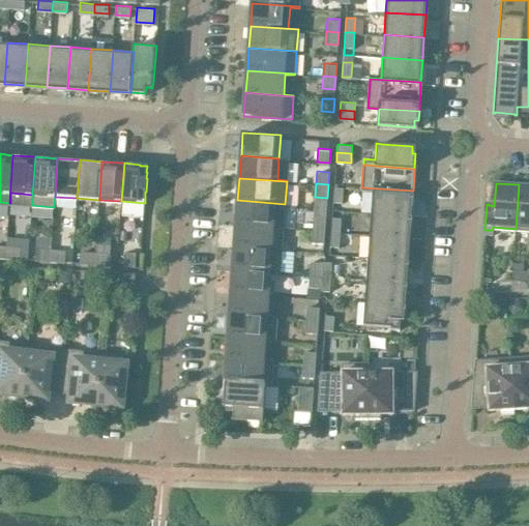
[(528,185),(519,184),(516,229),(528,230),(528,185)]
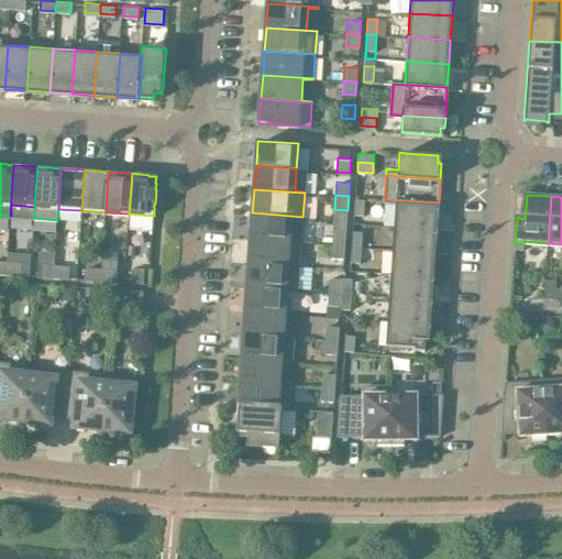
[(364,214),(365,198),(355,198),(354,214),(364,214)]
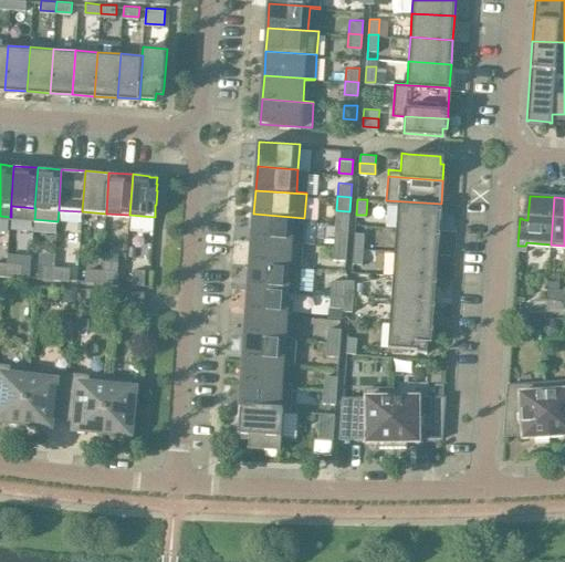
[(439,228),(441,204),(386,200),(386,201),(398,203),(397,226),(439,228)]
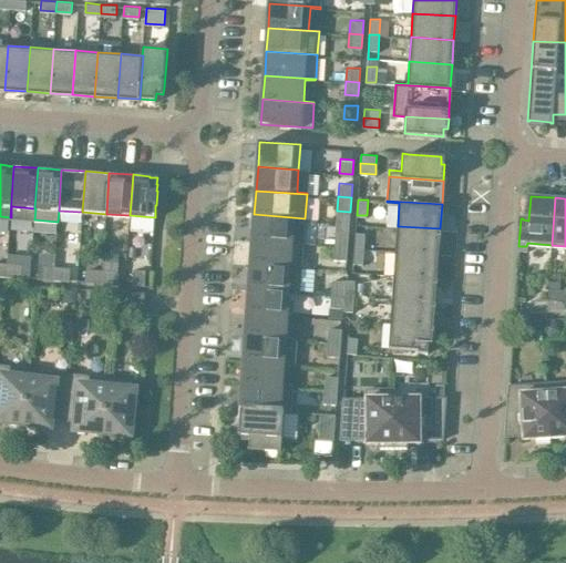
[(304,242),(305,218),(254,214),(253,238),(304,242)]
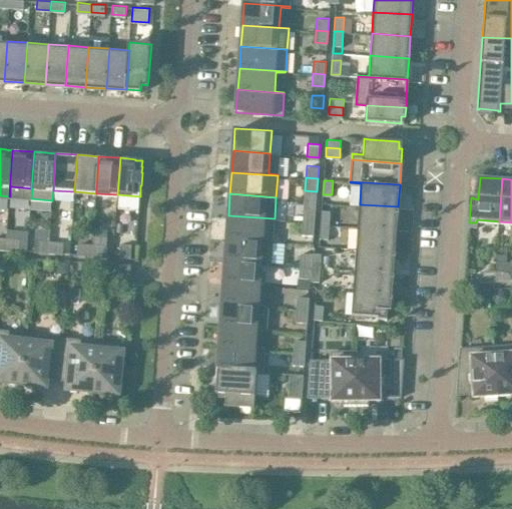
[(397,228),(398,206),(360,204),(358,225),(397,228)]
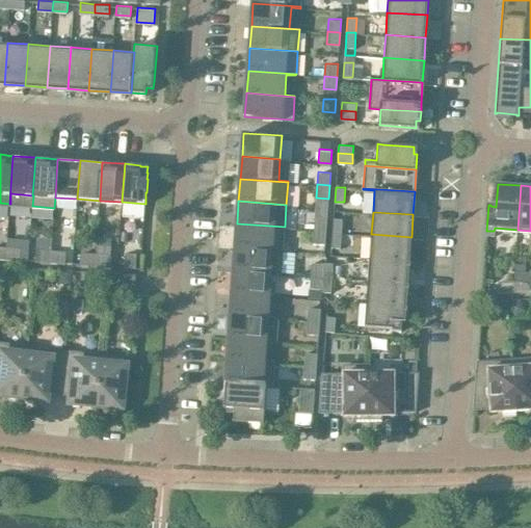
[(314,229),(326,230),(327,217),(315,216),(314,229)]
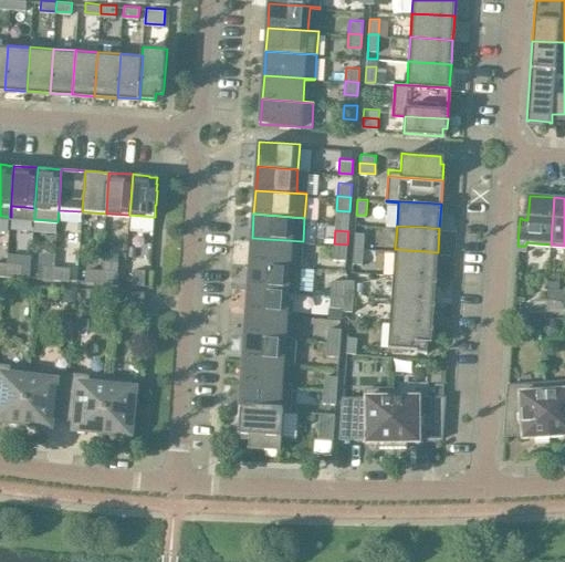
[(354,247),(364,247),(365,231),(355,231),(354,247)]
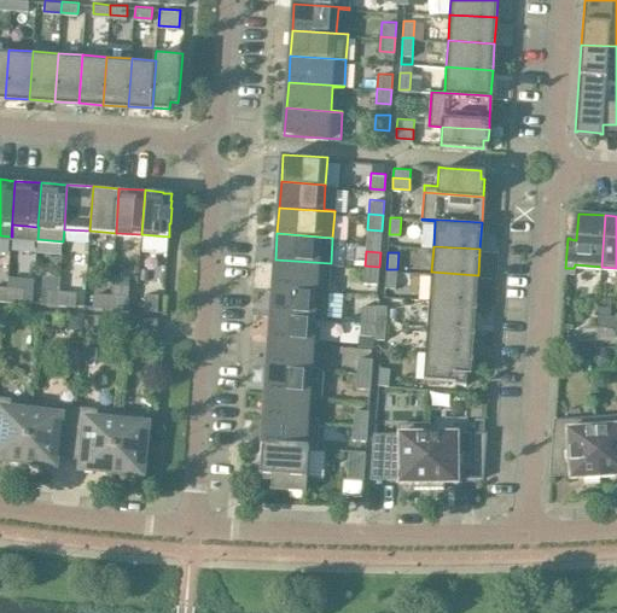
[(329,290),(331,263),(275,260),(273,286),(329,290)]
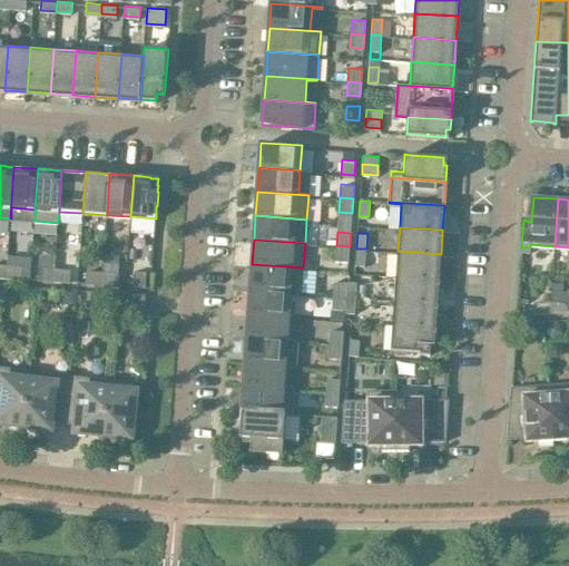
[(349,261),(350,246),(336,245),(335,260),(349,261)]
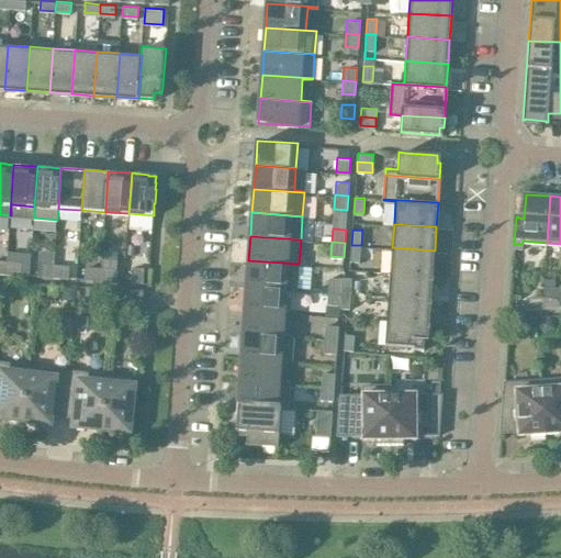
[(360,261),(361,245),(351,245),(350,260),(360,261)]
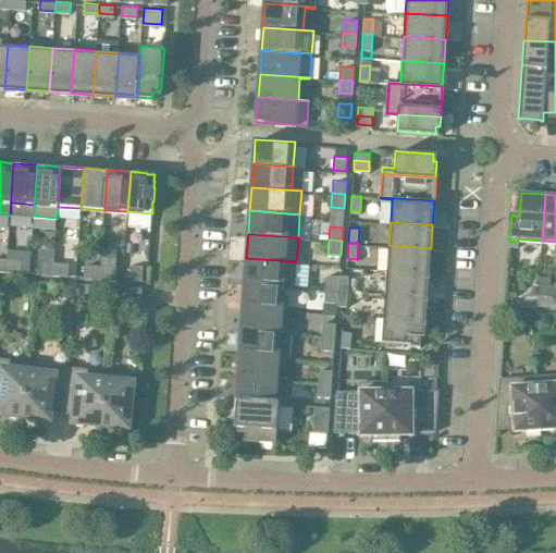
[(429,272),(431,248),(388,245),(387,269),(429,272)]
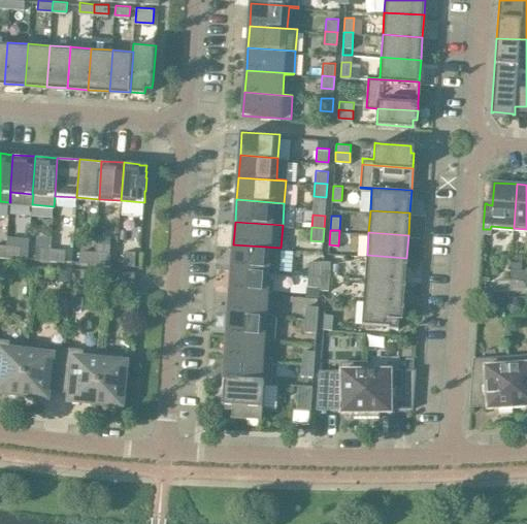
[(6,244),(5,256),(20,257),(21,246),(6,244)]
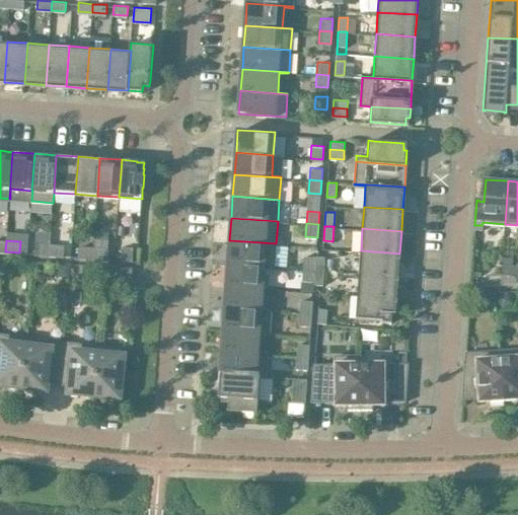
[(275,266),(276,243),(229,240),(228,262),(275,266)]
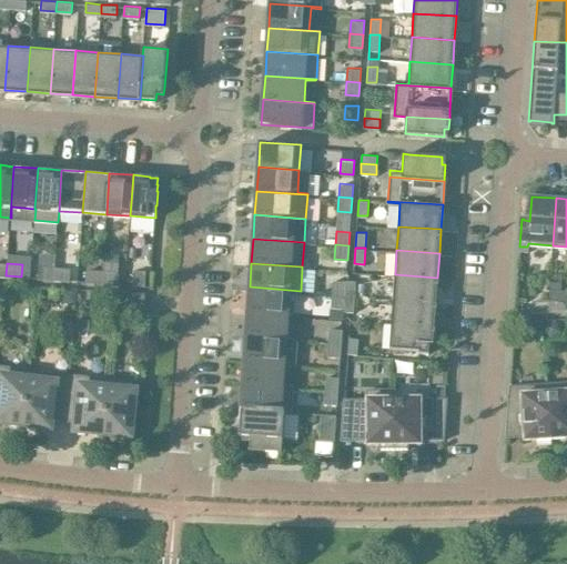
[(53,279),(54,267),(39,265),(38,278),(53,279)]
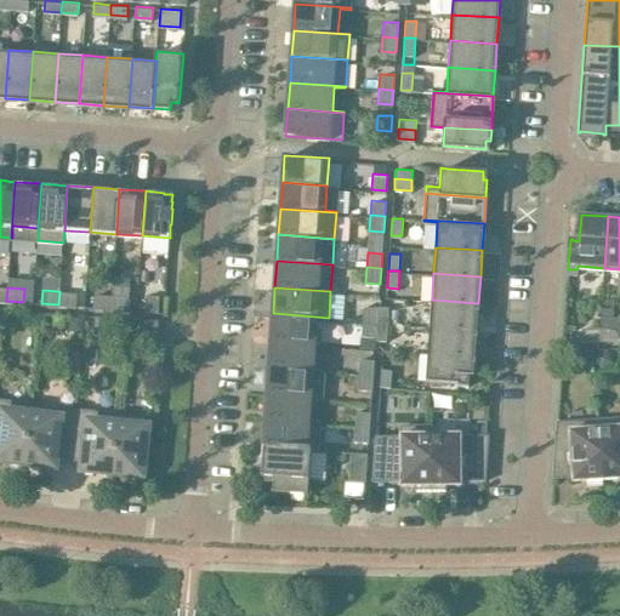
[(60,291),(58,304),(75,306),(77,292),(60,291)]
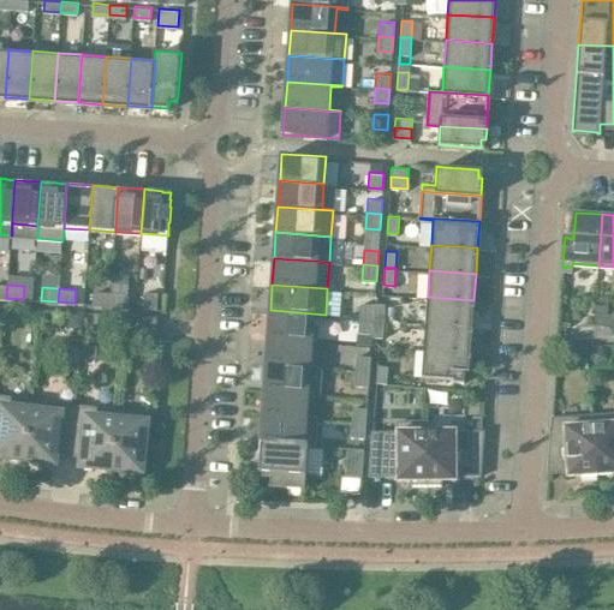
[(109,305),(111,292),(94,291),(93,304),(109,305)]
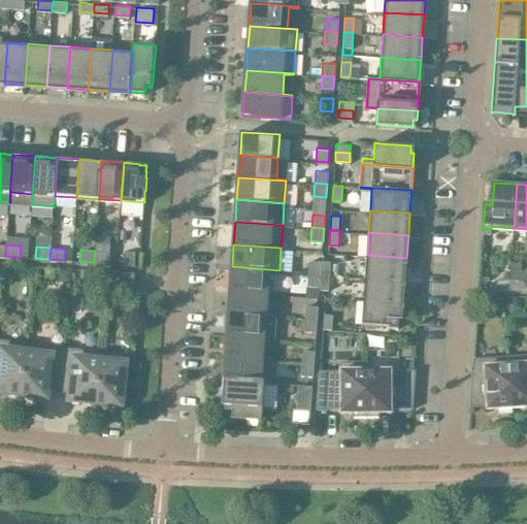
[(134,265),(135,251),(125,250),(124,264),(134,265)]
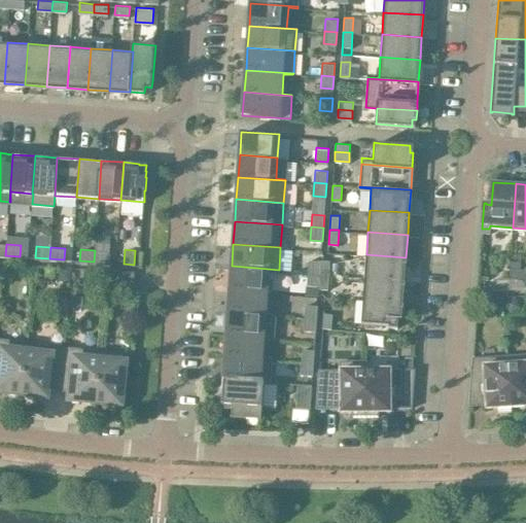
[(95,250),(94,262),(108,263),(109,251),(95,250)]
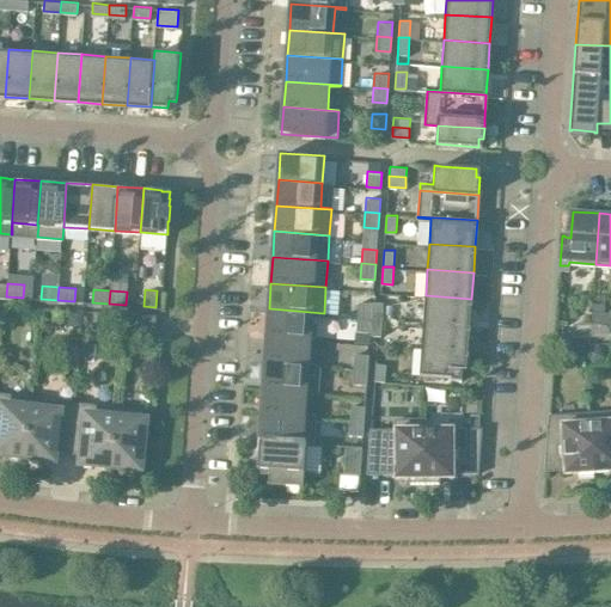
[(470,325),(471,299),(426,295),(423,322),(470,325)]
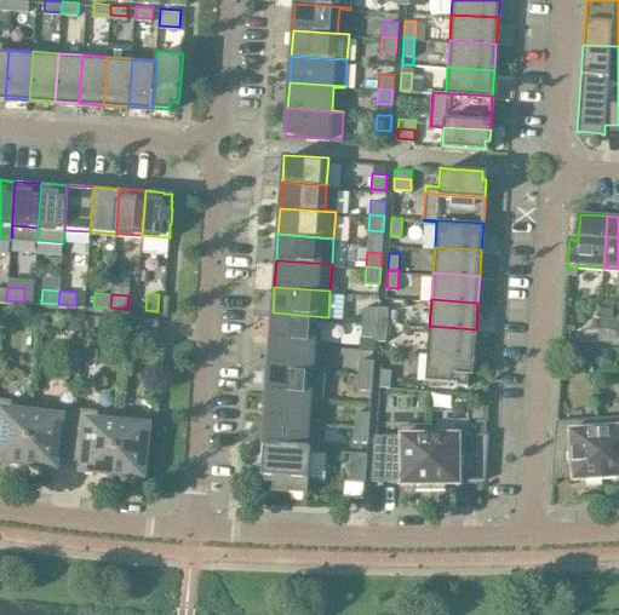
[(362,320),(377,321),(377,305),(362,304),(362,320)]
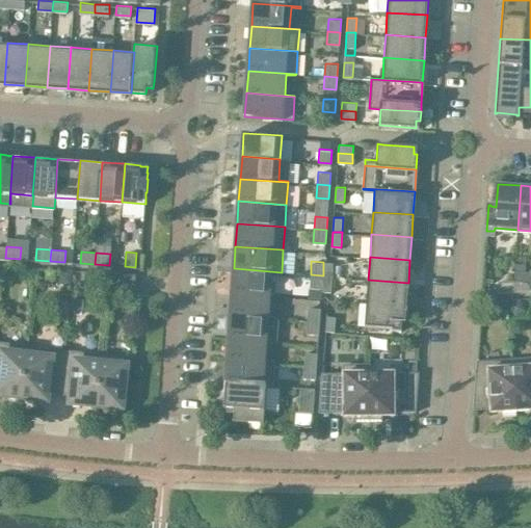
[(334,262),(327,262),(324,262),(323,276),(333,278),(334,262)]
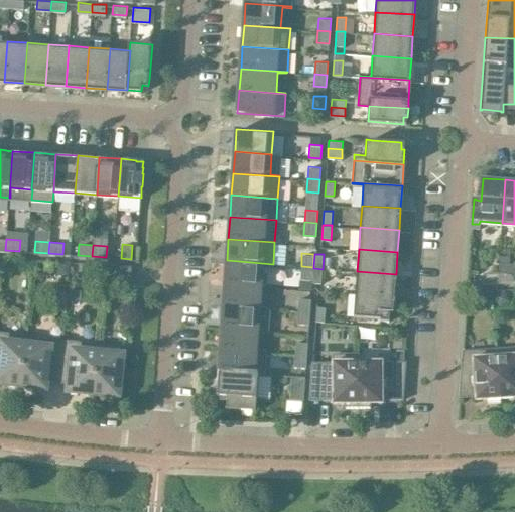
[(273,265),(273,264),(227,260),(225,282),(262,285),(263,264),(273,265)]
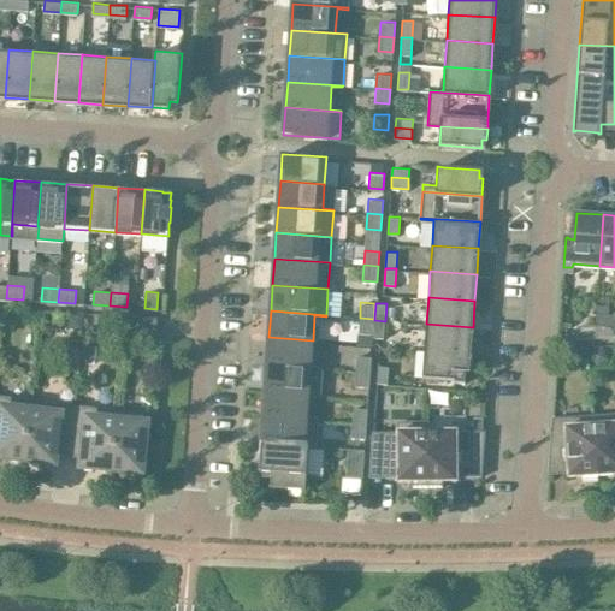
[(71,312),(70,319),(75,325),(82,325),(82,313),(71,312)]
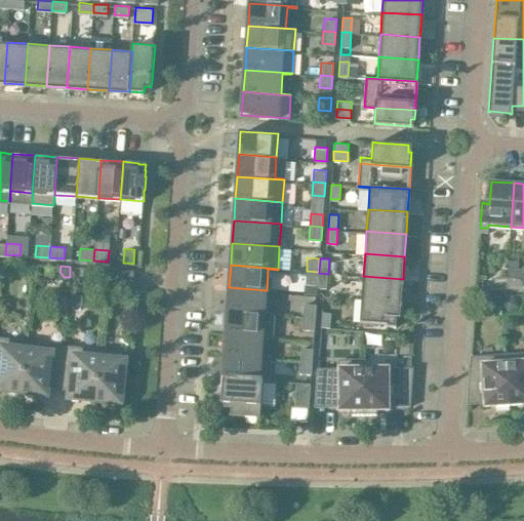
[(109,268),(108,282),(132,284),(133,270),(109,268)]
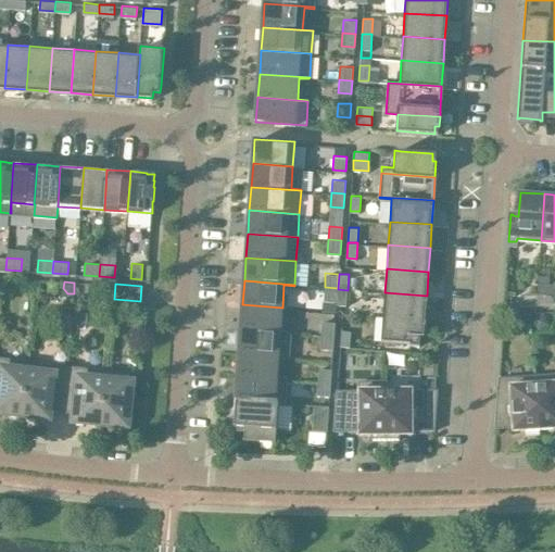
[(337,301),(338,288),(325,287),(324,300),(337,301)]
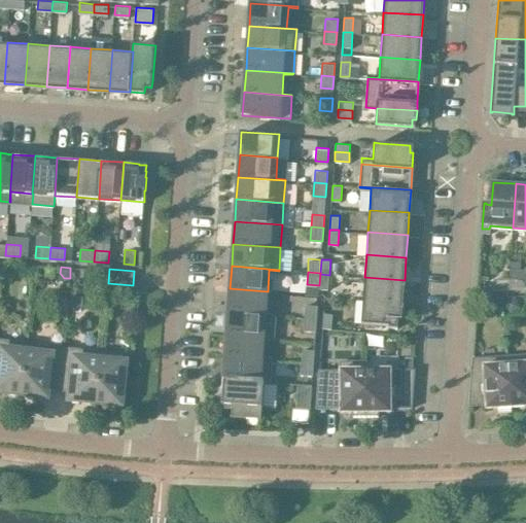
[(328,288),(329,275),(320,274),(319,288),(328,288)]
